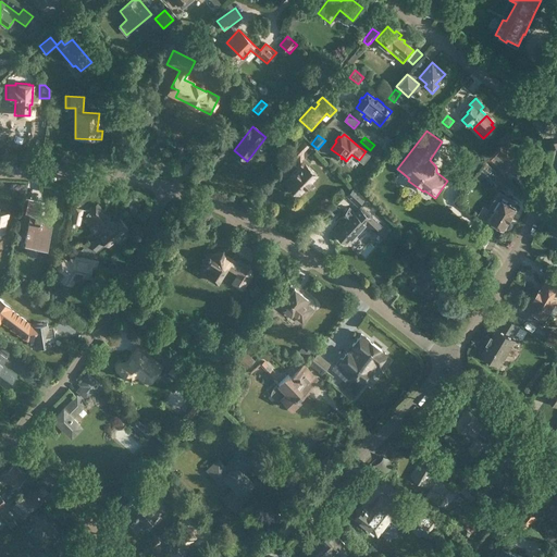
[(304,159),(312,149),(304,140),(293,151),(298,157),(298,159),(295,162),(295,164),(298,166),(289,175),(293,177),(287,183),(298,194),(305,187),(306,188),(309,189),(312,185),(312,182),(310,181),(317,174),(308,165),(309,163),(304,159)]
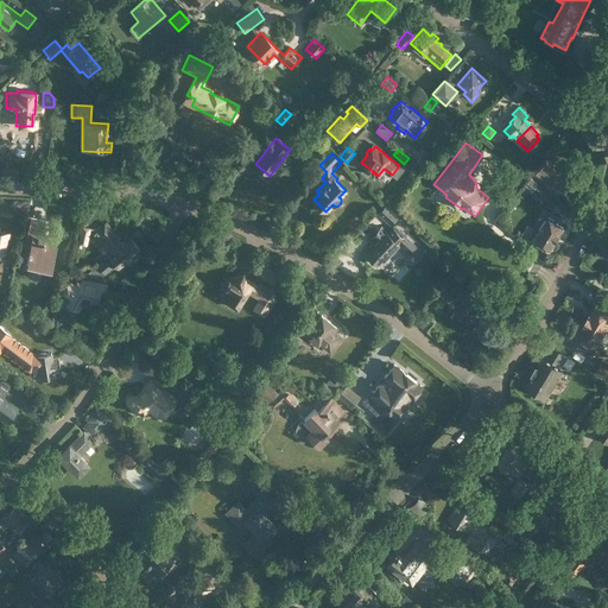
[(549,159),(546,157),(531,173),(550,192),(557,187),(562,191),(577,176),(574,172),(572,173),(568,169),(569,168),(563,162),(562,163),(557,158),(558,158),(553,153),(549,159)]
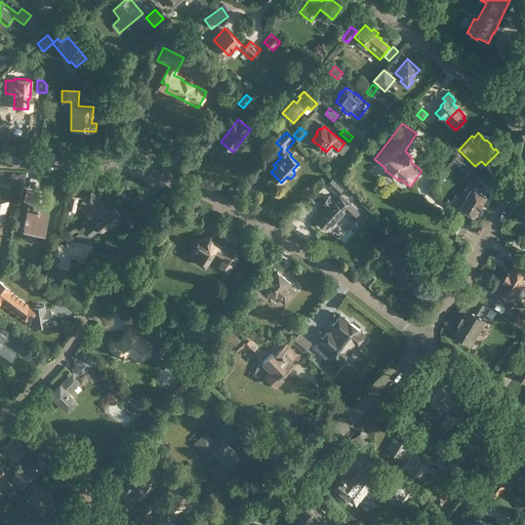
[(446,147),(441,153),(450,160),(455,154),(446,147)]
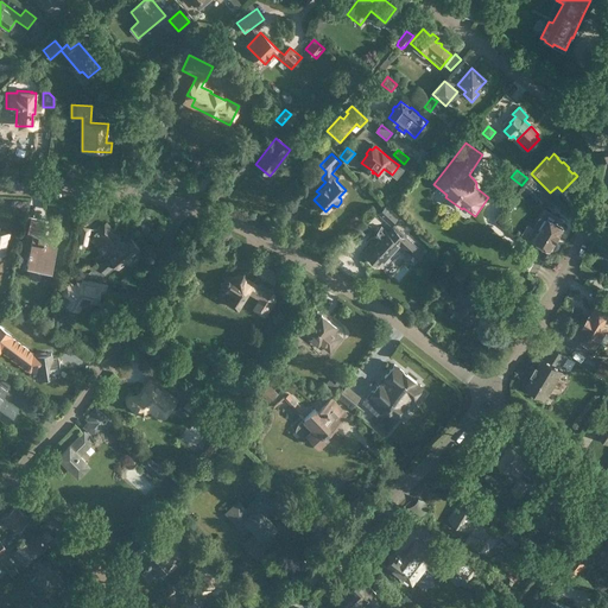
[(553,198),(542,187),(536,194),(548,206),(553,198)]
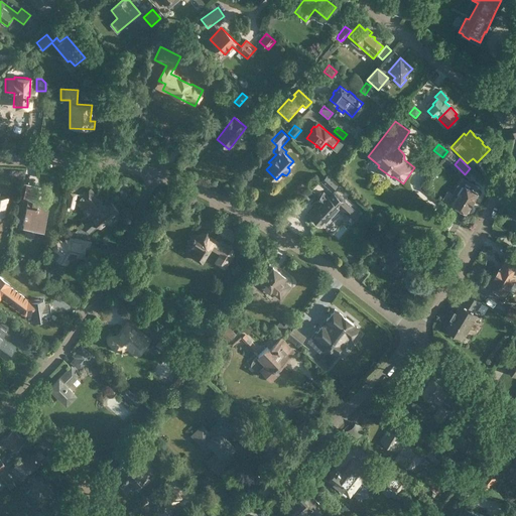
[(319,180),(331,191),(340,182),(329,172),(319,180)]
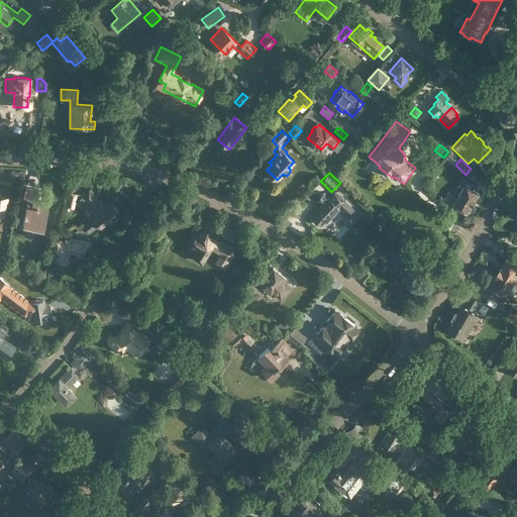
[(463,177),(453,194),(458,197),(453,205),(468,214),(480,195),(472,190),(476,184),(463,177)]
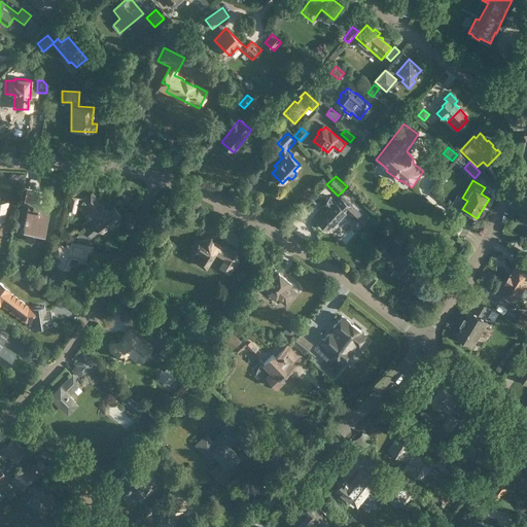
[(34,192),(27,190),(20,218),(25,219),(22,231),(31,233),(32,230),(44,233),(48,213),(37,210),(38,207),(31,205),(34,192)]
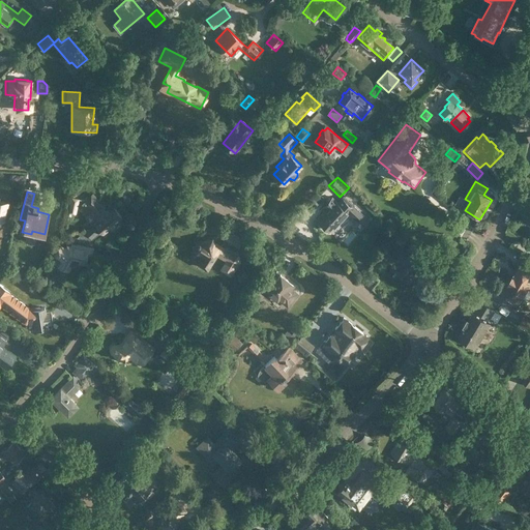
[(380,207),(388,199),(381,192),(373,200),(380,207)]
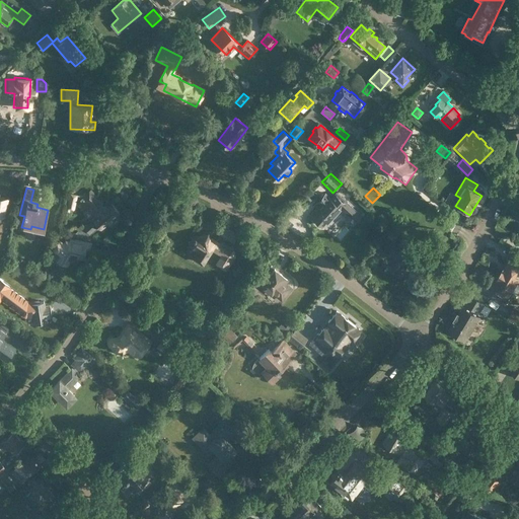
[(92,195),(93,194),(90,191),(80,200),(82,203),(81,203),(93,217),(97,213),(99,215),(107,208),(105,206),(103,207),(99,203),(100,202),(99,201),(98,202),(92,195)]
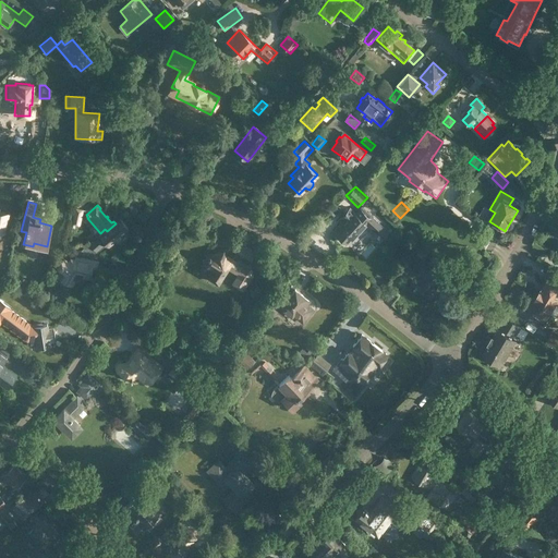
[(340,222),(332,231),(334,232),(346,243),(350,239),(352,241),(366,223),(380,235),(386,229),(378,221),(362,206),(356,214),(352,210),(353,209),(350,207),(348,208),(346,210),(346,211),(339,218),(341,220),(340,222)]
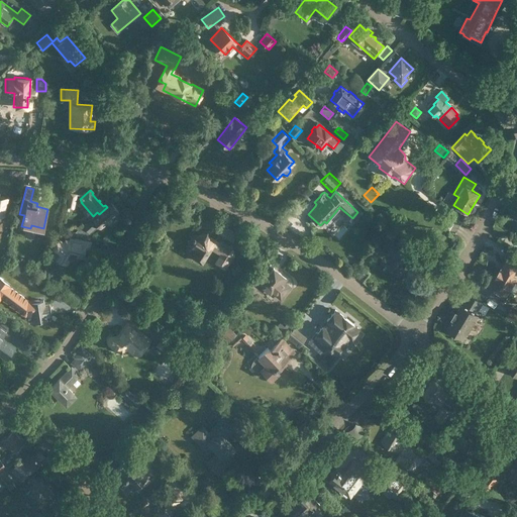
[(77,195),(69,193),(67,207),(74,209),(77,195)]
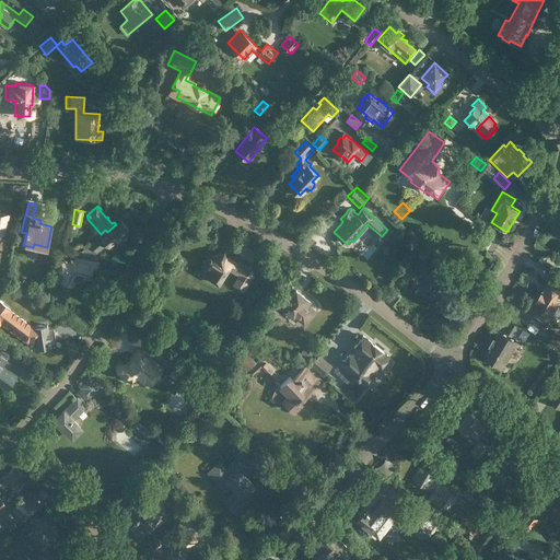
[(121,221),(116,225),(103,237),(105,241),(98,246),(88,244),(80,251),(100,255),(101,249),(108,244),(111,246),(129,230),(121,221)]
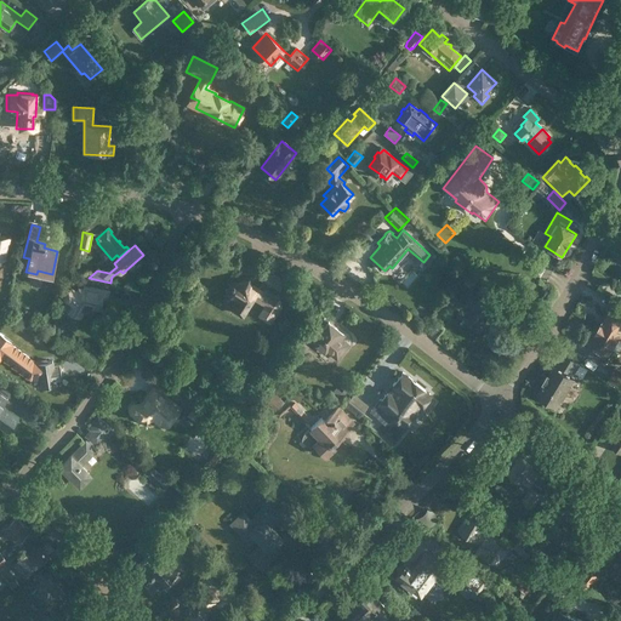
[(286,283),(269,272),(263,280),(280,292),(286,283)]
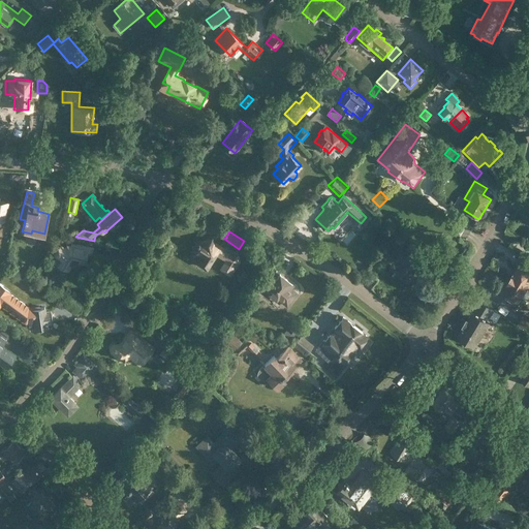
[(397,232),(390,240),(389,242),(397,248),(404,239),(397,232)]
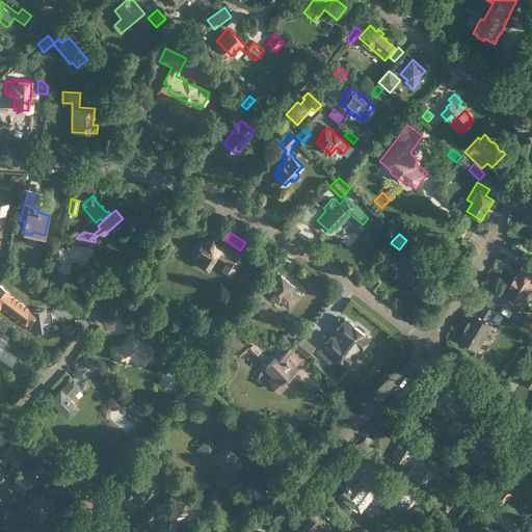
[(195,241),(196,246),(193,253),(202,258),(197,263),(208,269),(217,256),(228,262),(221,270),(232,276),(241,263),(238,255),(225,247),(224,249),(214,243),(213,237),(195,241)]
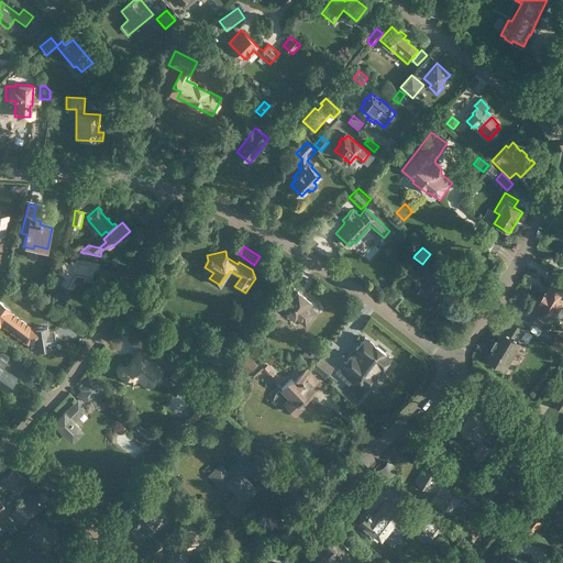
[(57,269),(57,271),(54,276),(72,286),(75,279),(76,279),(78,280),(80,279),(81,277),(89,279),(91,272),(95,272),(97,264),(80,261),(79,264),(72,262),(70,264),(64,260),(63,263),(62,262),(57,269)]
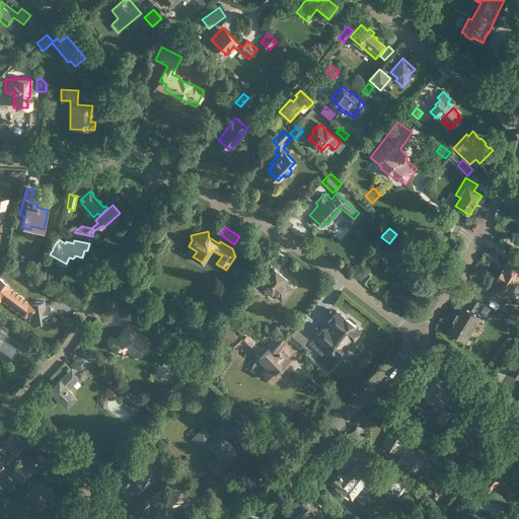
[(417,254),(404,244),(389,262),(400,272),(401,271),(402,271),(403,271),(404,271),(405,270),(406,269),(406,268),(405,267),(417,254)]
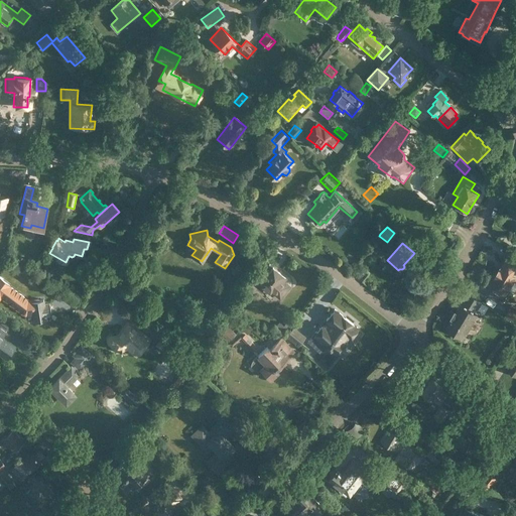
[(43,255),(39,261),(45,264),(48,258),(43,255)]
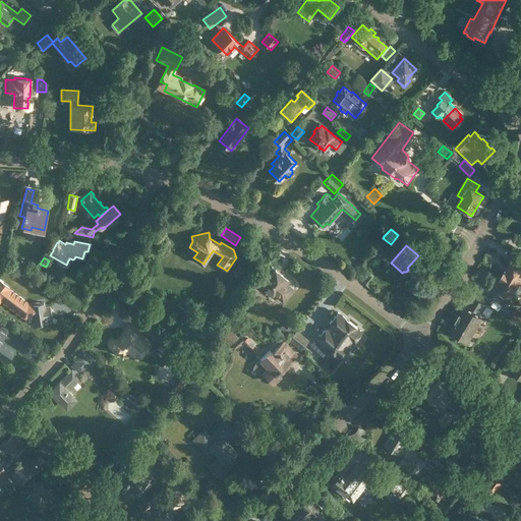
[(510,261),(502,274),(519,284),(520,279),(520,264),(516,262),(515,264),(510,261)]
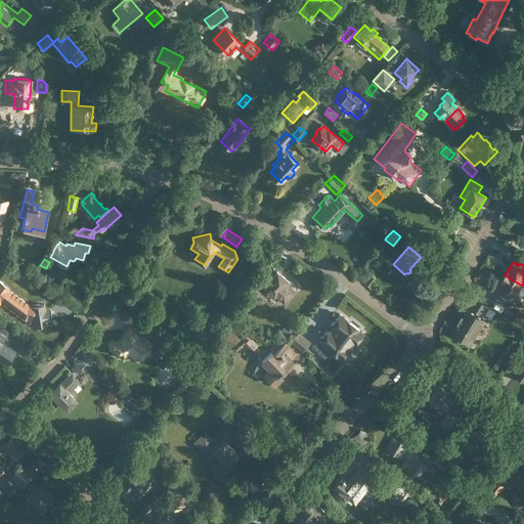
[(4,268),(0,274),(0,280),(8,287),(15,275),(4,268)]
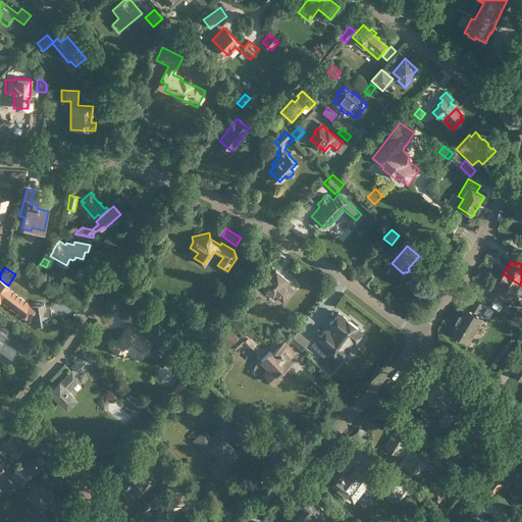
[(257,283),(258,284),(256,286),(253,283),(240,300),(248,307),(254,300),(253,299),(259,292),(264,296),(267,291),(272,295),(273,294),(283,302),(289,295),(283,290),(290,281),(275,271),(270,277),(265,273),(257,283)]
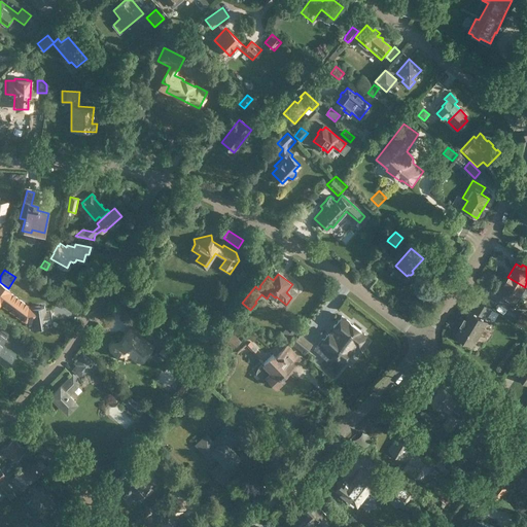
[(507,277),(500,290),(505,293),(503,296),(511,302),(513,297),(517,300),(525,287),(507,277)]
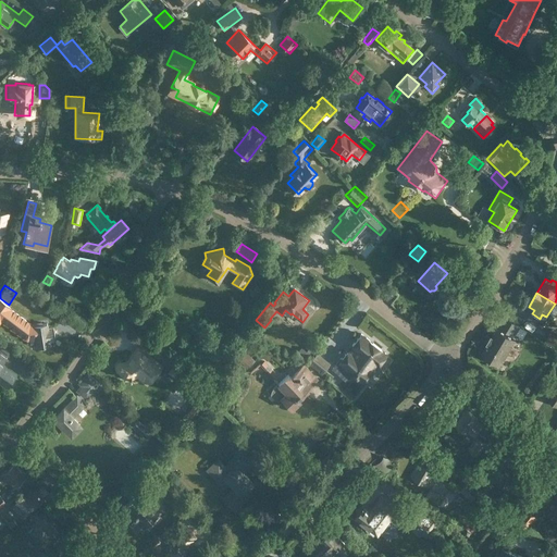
[(29,330),(5,312),(0,320),(26,339),(36,338),(37,347),(50,345),(49,336),(63,334),(62,326),(48,327),(47,323),(35,325),(35,329),(29,330)]
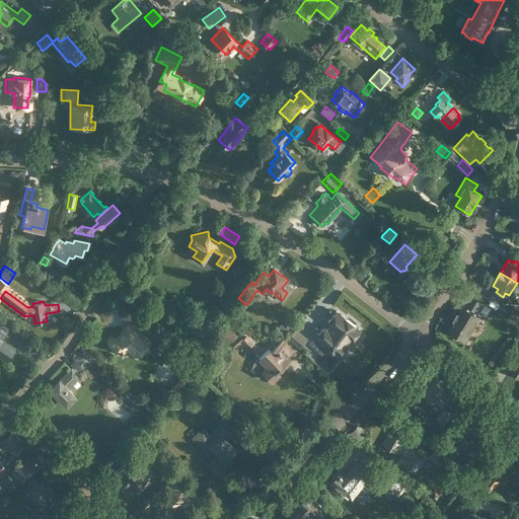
[(469,293),(463,303),(479,313),(485,304),(469,293)]
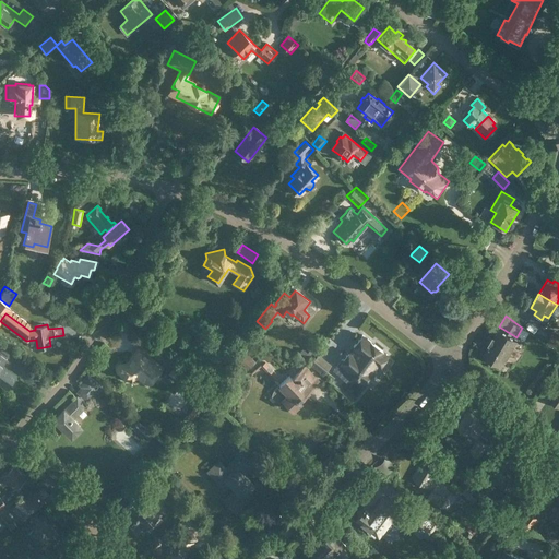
[(232,326),(226,334),(232,337),(237,330),(232,326)]
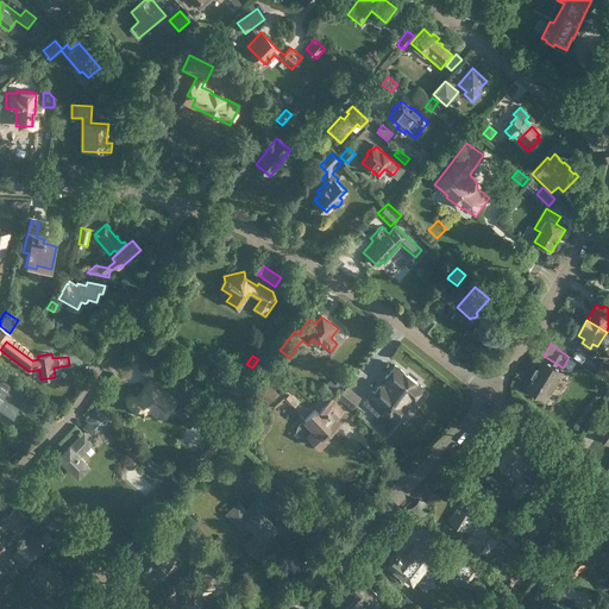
[(564,371),(542,358),(526,387),(546,400),(564,371)]
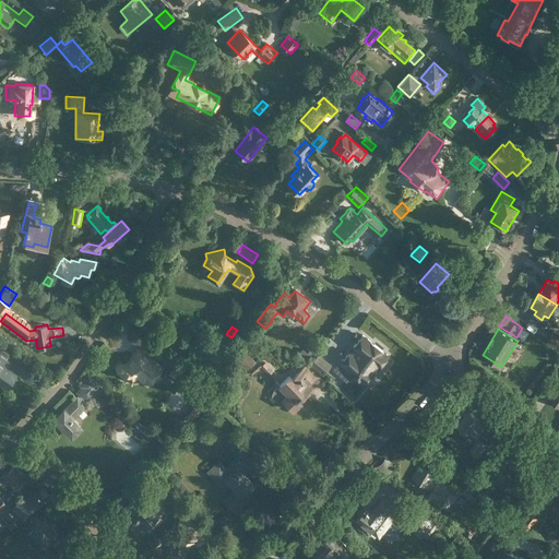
[(547,342),(558,348),(558,332),(554,330),(547,342)]
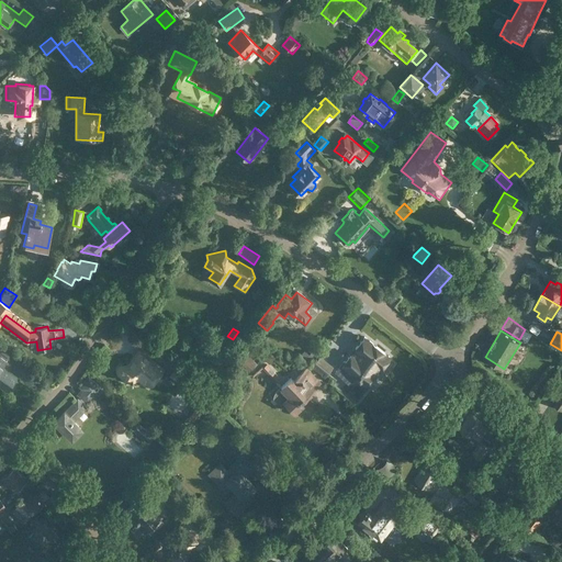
[(340,363),(335,371),(348,382),(355,374),(367,385),(390,357),(364,337),(343,364),(340,363)]
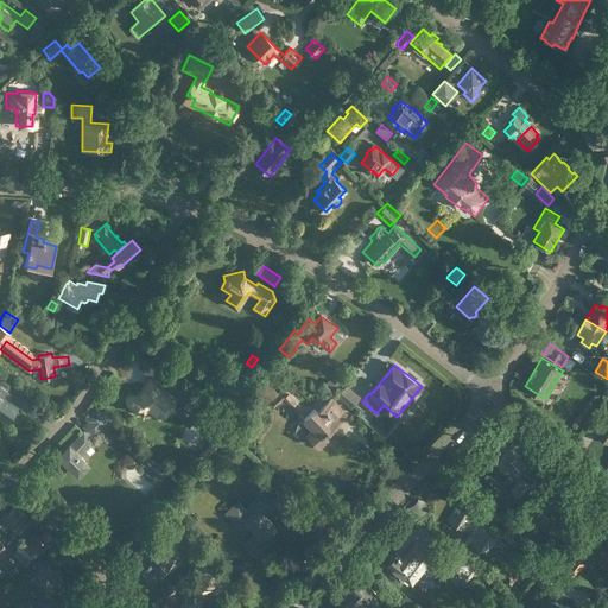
[(0,382),(7,388),(13,381),(0,372),(0,382)]
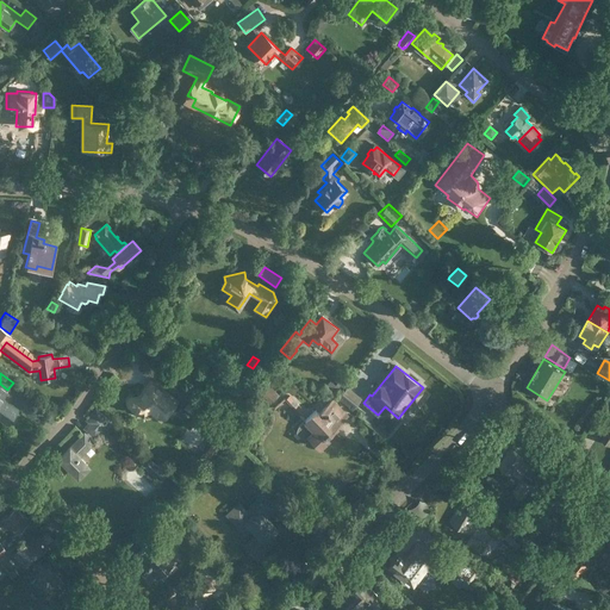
[(331,381),(327,388),(331,391),(338,390),(344,381),(340,379),(335,384),(331,381)]
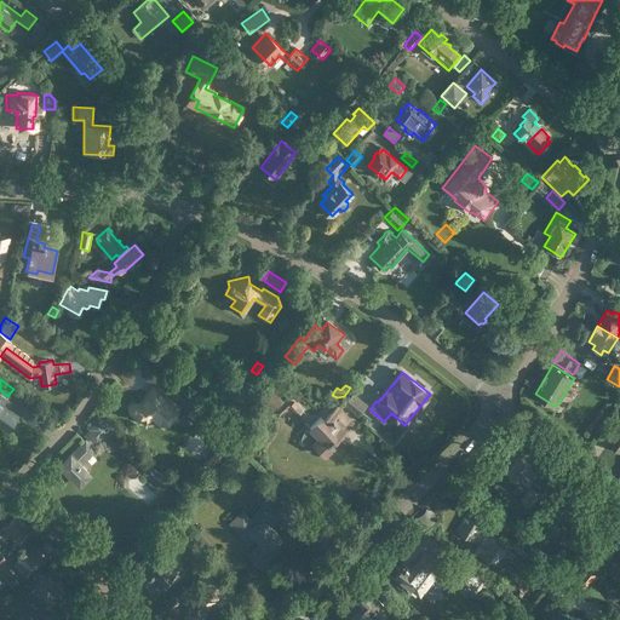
[(131,406),(130,407),(128,409),(130,412),(131,413),(133,414),(135,418),(143,417),(143,420),(145,420),(145,417),(153,415),(165,425),(179,407),(155,389),(150,396),(148,394),(141,403),(132,405),(131,406)]
